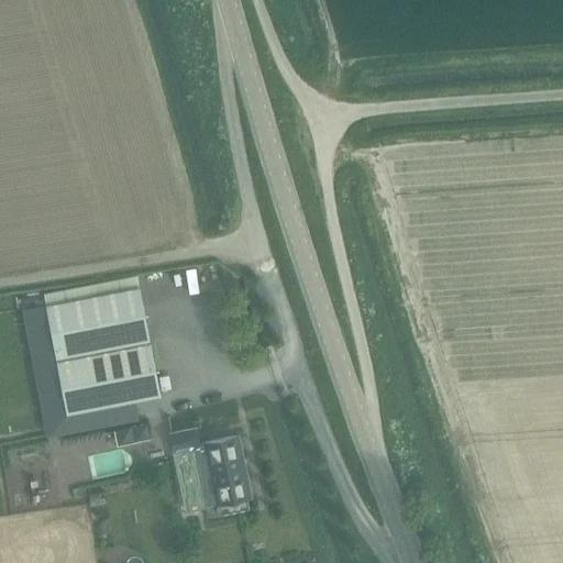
[(136,275),(120,278),(122,288),(139,286),(136,275)]
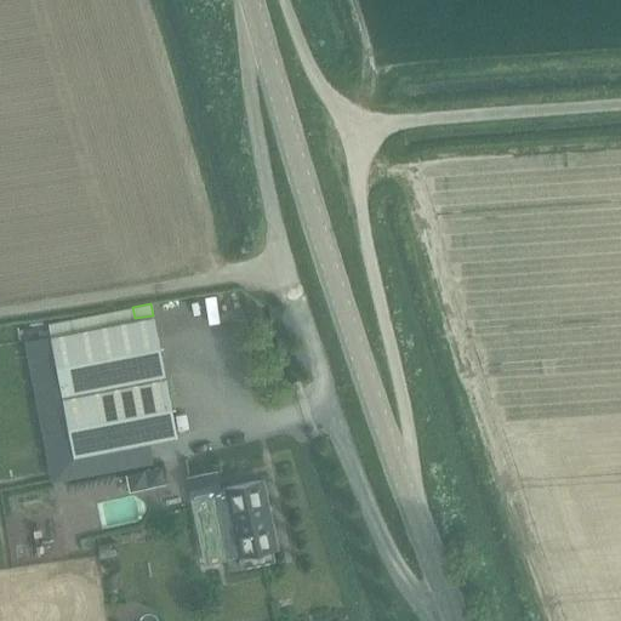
[(62,398),(165,377),(153,315),(135,318),(50,336),(62,398)]
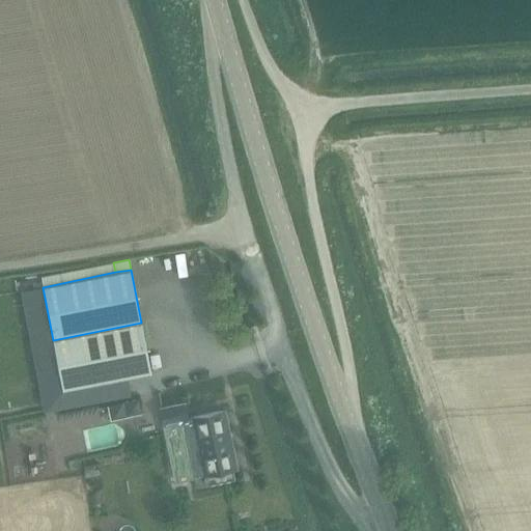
[(53,340),(62,388),(149,371),(141,323),(53,340)]
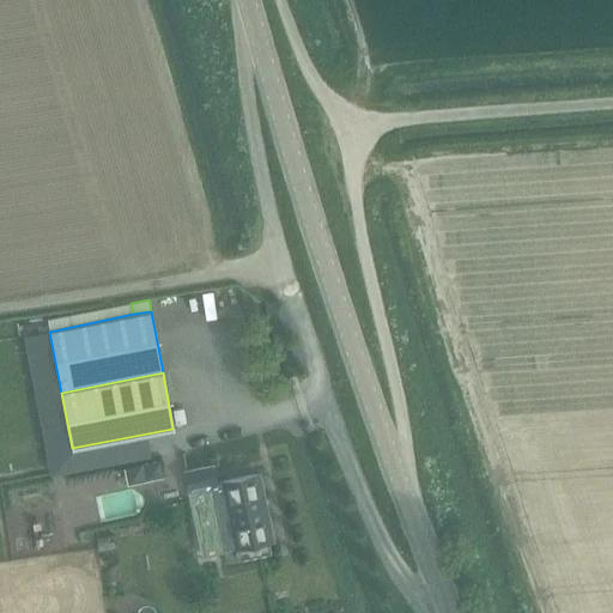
[(135,450),(93,459),(103,501),(145,492),(135,450)]
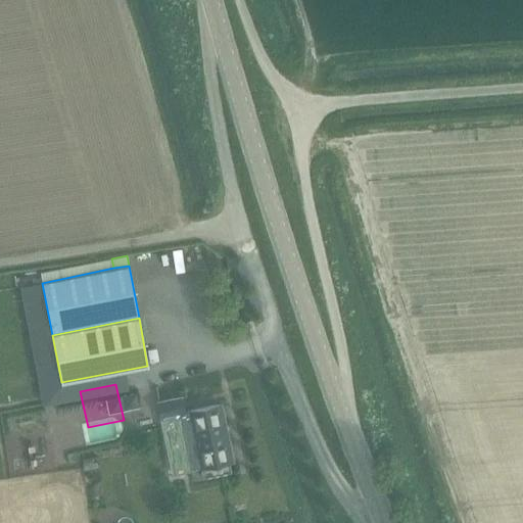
[(135,392),(120,395),(123,411),(138,408),(135,392)]
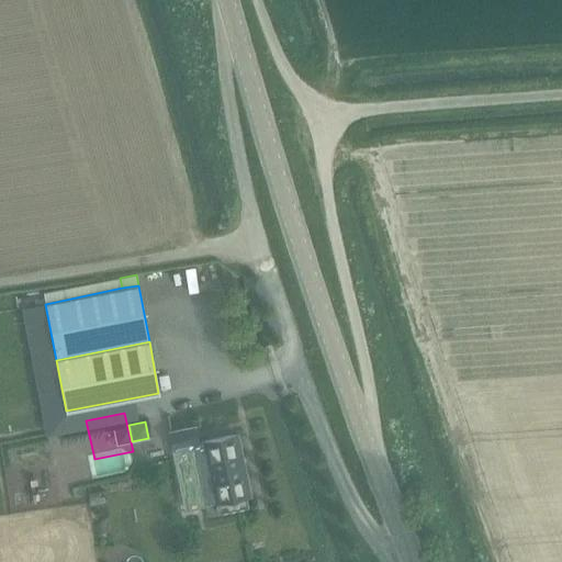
[(193,426),(169,431),(173,449),(193,446),(198,445),(197,441),(193,426)]
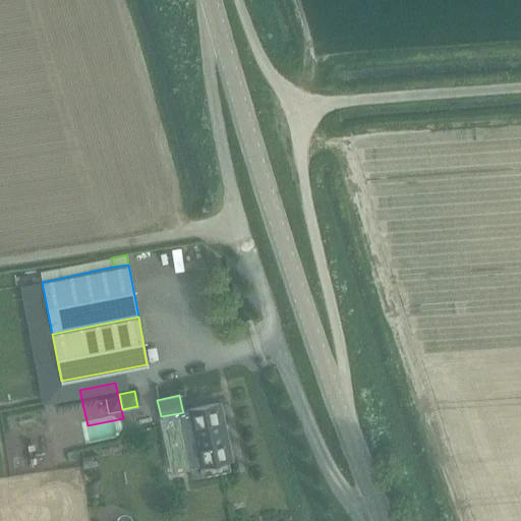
[(183,412),(179,413),(190,467),(200,465),(203,475),(230,469),(228,459),(232,458),(220,402),(182,409),(183,412)]
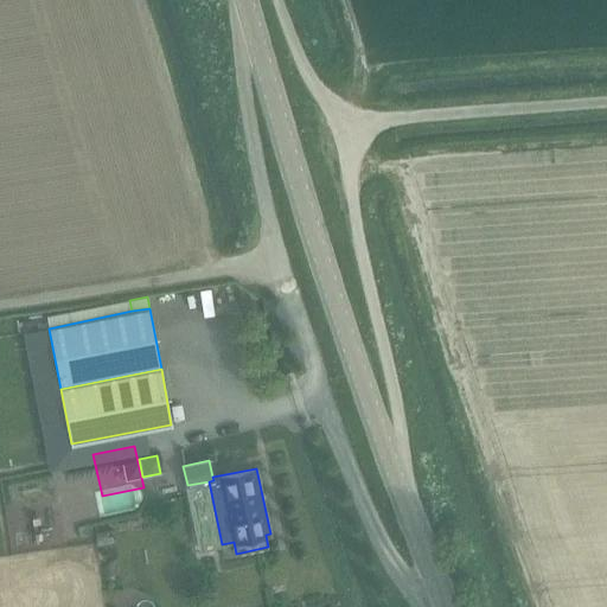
[(90,524),(77,526),(78,536),(91,534),(90,524)]
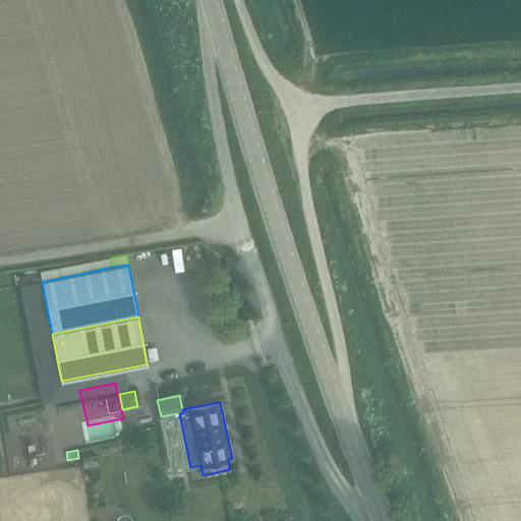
[(101,509),(100,520),(105,520),(116,520),(117,510),(101,509)]
